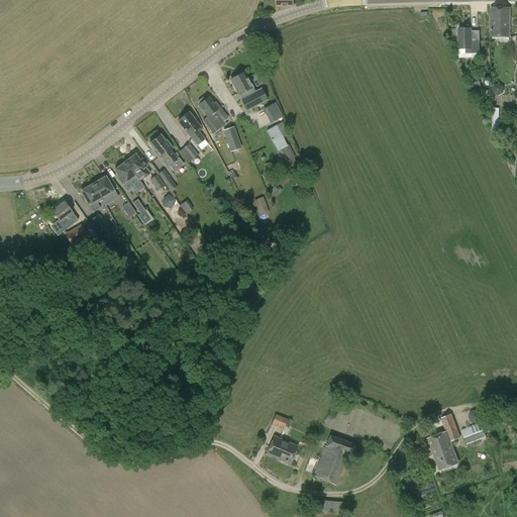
[(509,8),(491,8),(490,37),(508,37),(509,8)]
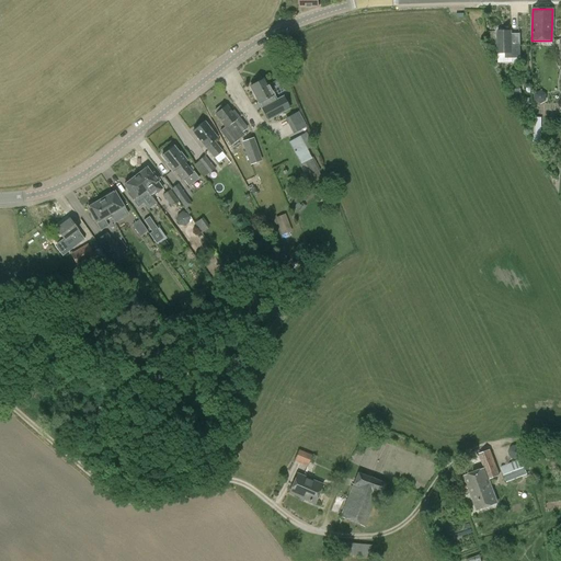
[(511,31),(497,31),(497,54),(511,54),(511,31)]
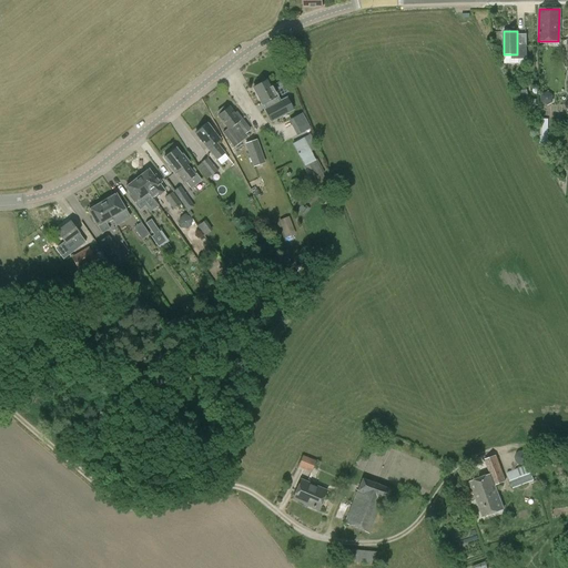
[(266,80),(253,88),(262,104),(263,103),(266,109),(265,110),(271,122),(293,110),(286,99),(280,102),(273,89),(272,89),(266,80)]
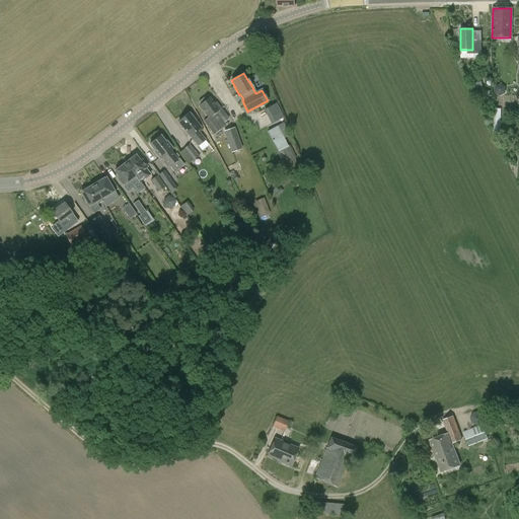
[(482,80),(473,81),(474,93),(483,92),(482,80)]
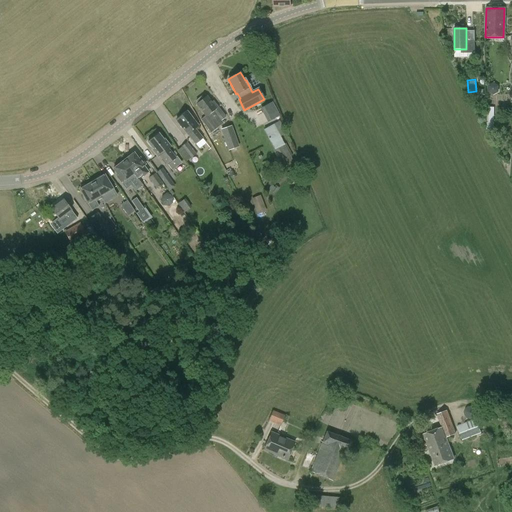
[(489,91),(493,94),(498,91),(498,86),(493,83),(489,86),(489,91)]
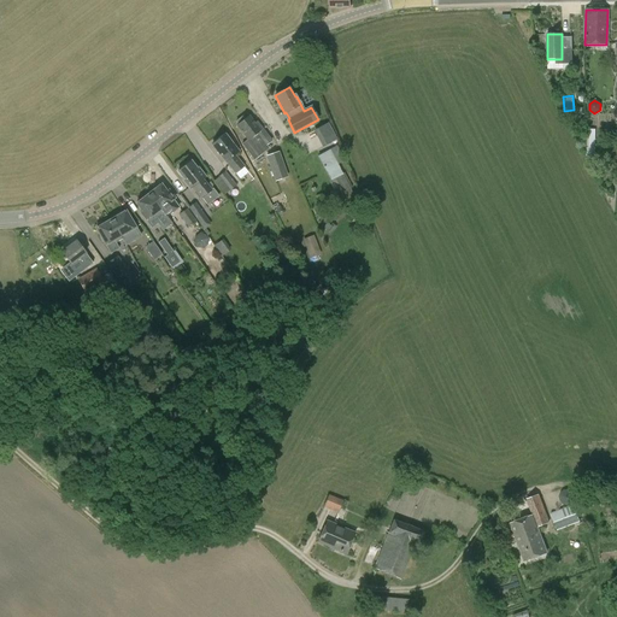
[(253,160),(269,148),(264,142),(268,140),(262,133),(264,131),(257,122),(254,124),(248,116),(245,119),(242,117),(236,122),(238,124),(236,125),(247,140),(241,145),(253,160)]
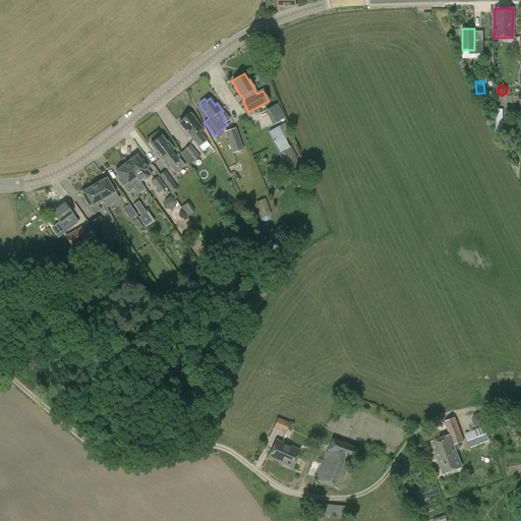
[(275,122),(284,117),(277,105),(268,109),(275,122)]
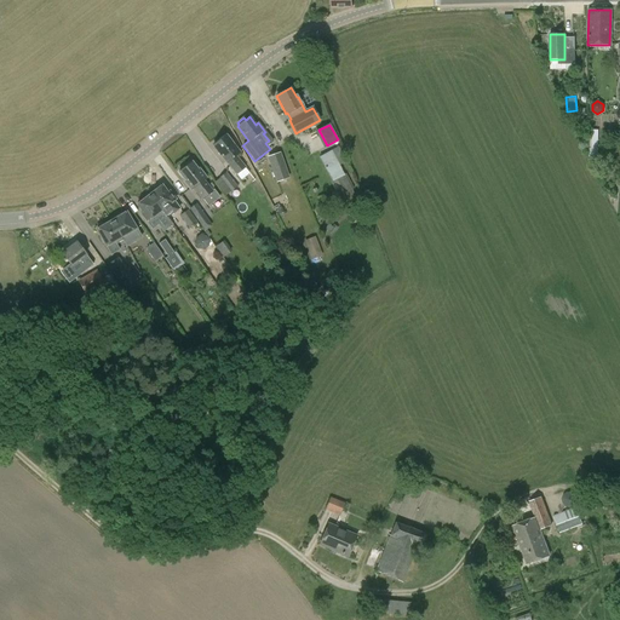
[(598,131),(589,131),(589,158),(598,158),(598,131)]
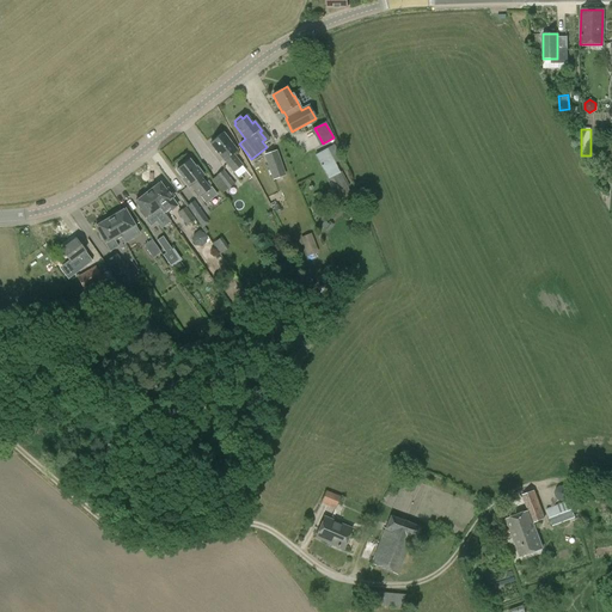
[(238,178),(246,171),(242,165),(232,153),(236,150),(224,133),(209,144),(232,172),(233,172),(238,178)]
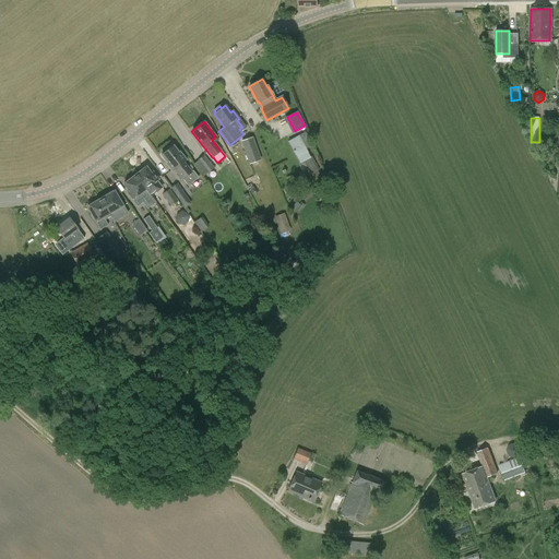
[(287,142),(299,164),(307,178),(318,171),(316,168),(318,166),(316,161),(312,162),(298,135),(287,142)]
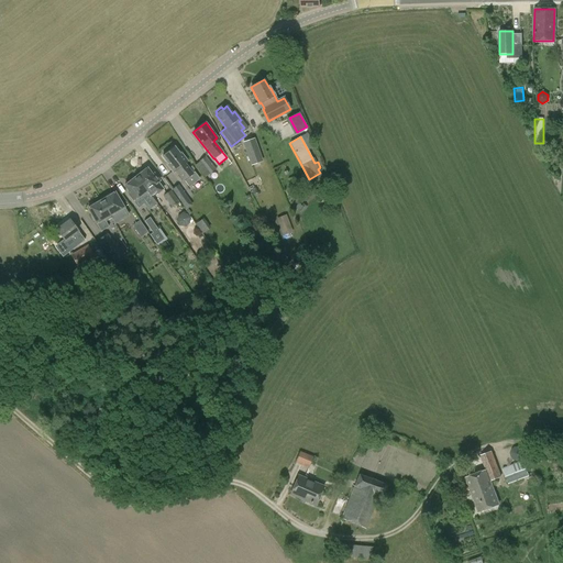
[(263,162),(254,139),(244,143),(252,165),(263,162)]
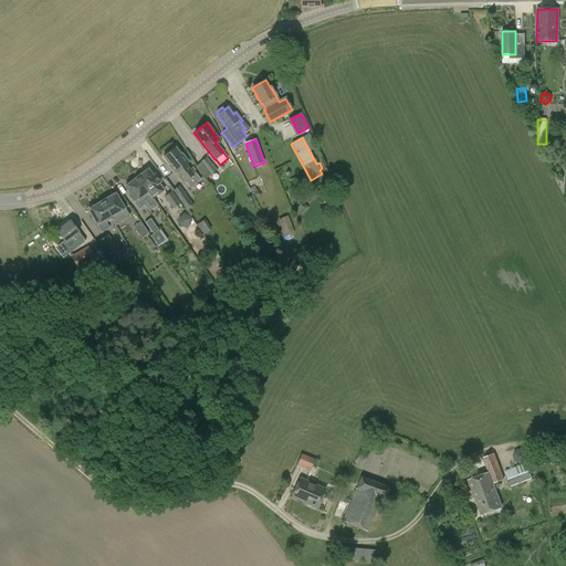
[(201,180),(196,174),(195,174),(186,163),(188,161),(181,154),(180,155),(175,148),(163,157),(168,165),(167,165),(174,174),(176,171),(190,189),(201,180)]
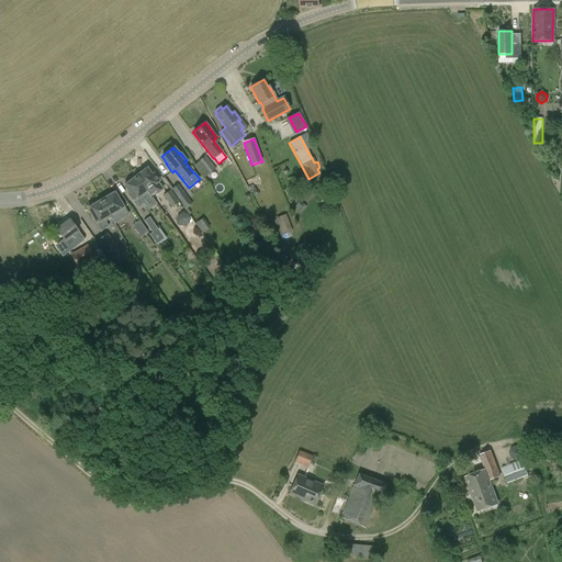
[(215,169),(204,156),(198,161),(209,175),(215,169)]
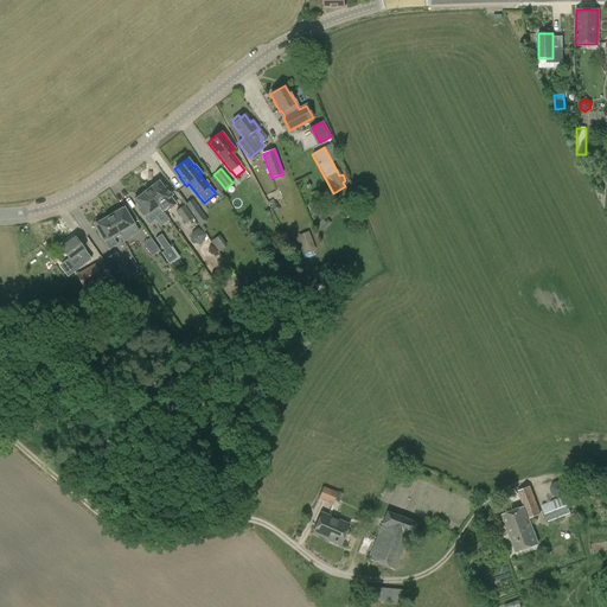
[(158,181),(146,191),(163,212),(165,215),(177,205),(171,196),(172,195),(165,186),(163,189),(158,181)]
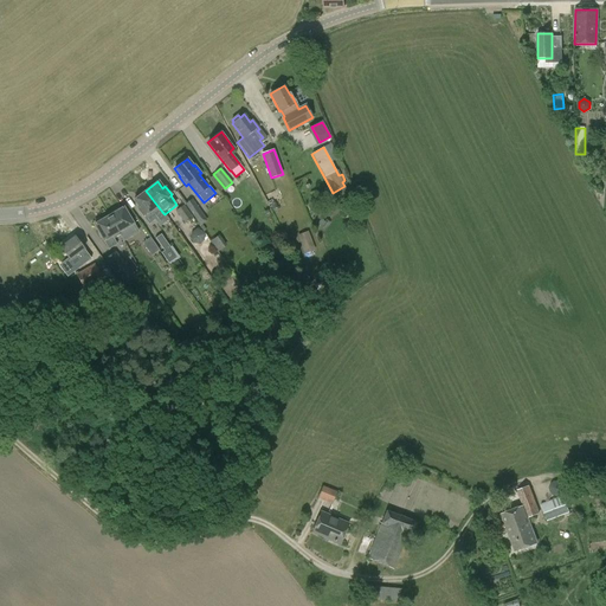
[(168,219),(162,212),(146,191),(134,199),(139,206),(136,208),(142,216),(147,220),(149,223),(154,219),(159,226),(168,219)]
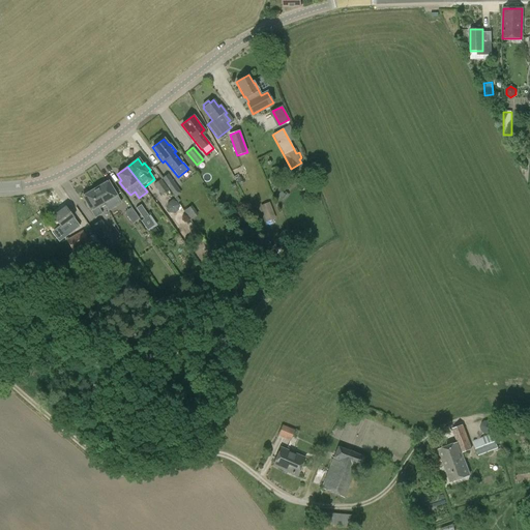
[(168,174),(162,178),(175,197),(180,193),(168,174)]
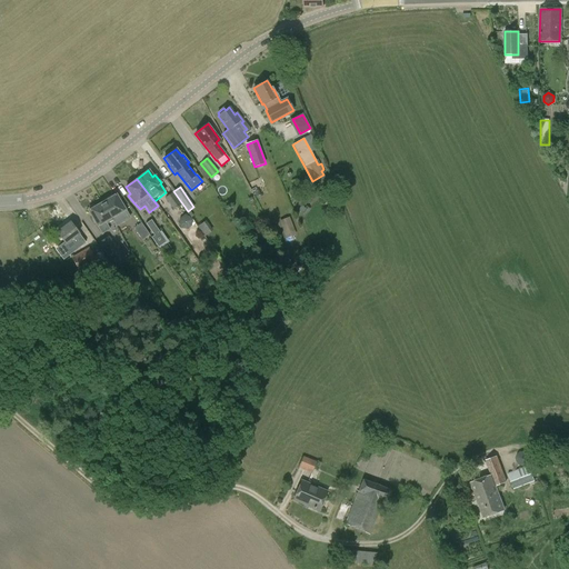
[(173,209),(181,203),(172,192),(165,198),(173,209)]
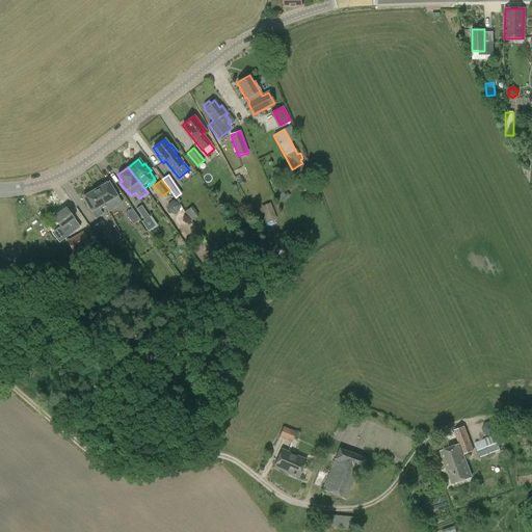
[(108,182),(95,189),(105,207),(108,212),(116,208),(115,207),(121,204),(108,182)]
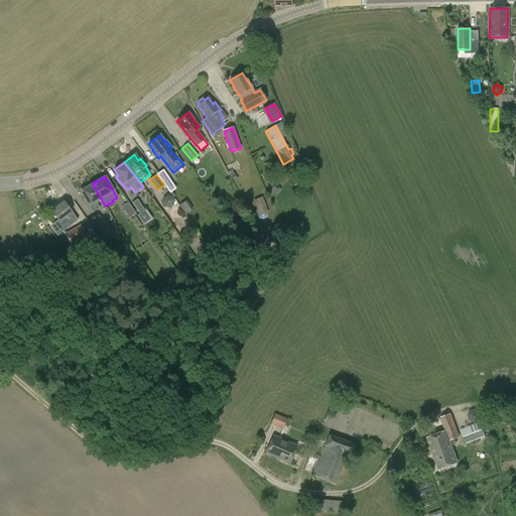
[(97,204),(102,201),(92,183),(80,191),(92,213),(99,209),(97,204)]
